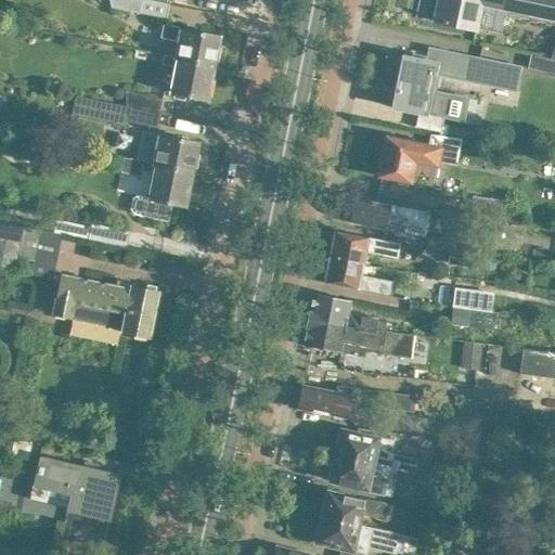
[(150,0),(107,0),(110,7),(139,13),(166,17),(168,3),(150,0)]
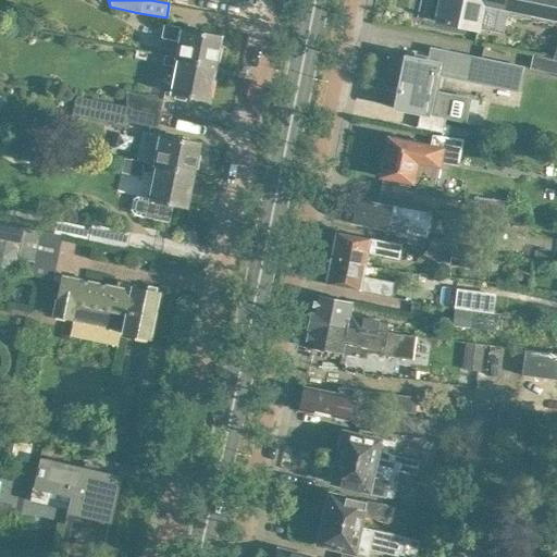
[(556,0),(440,0),(435,21),(457,26),(478,31),(482,9),(556,24),(556,0)]
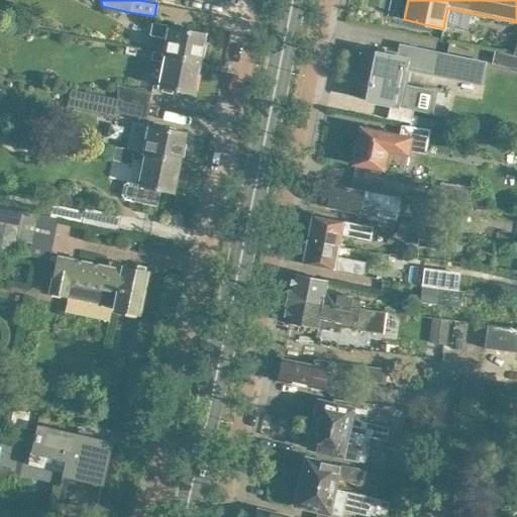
[(164,38),(161,53),(198,61),(203,33),(169,26),(169,25),(149,22),(147,35),(164,38)]
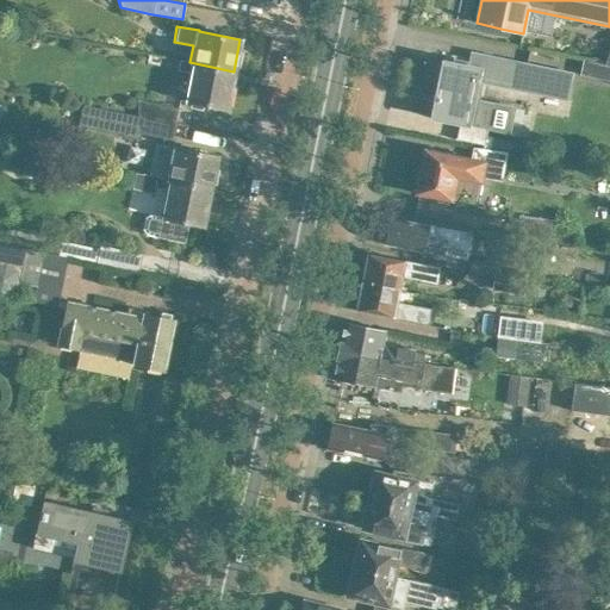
[(503,134),(508,111),(471,104),(475,81),(565,100),(571,74),(471,54),(468,67),(442,61),(435,95),(433,95),(431,101),(434,103),(430,118),(503,134)]
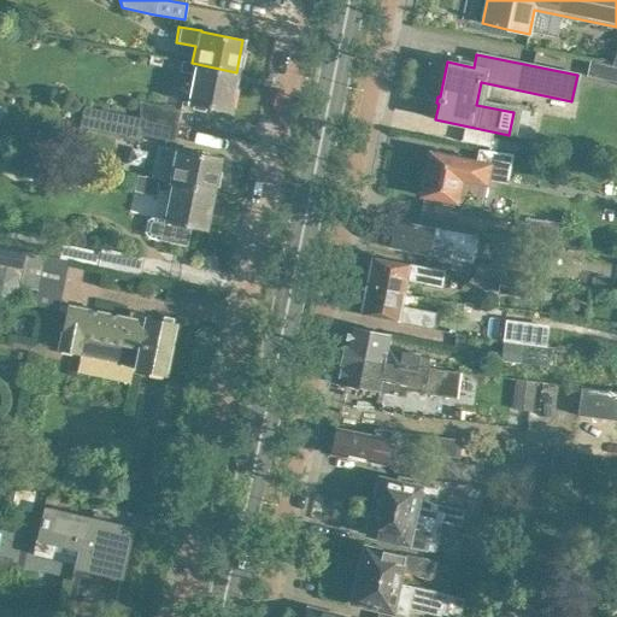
[(236,72),(192,63),(180,62),(177,72),(194,75),(188,104),(228,111),(236,72)]
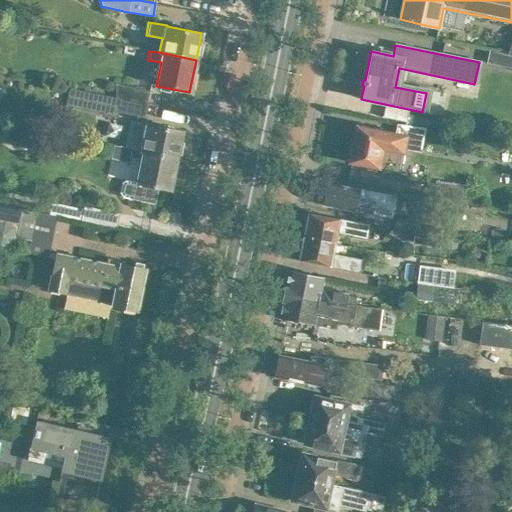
[(511,54),(509,54),(495,52),(493,66),(511,70),(511,54)]
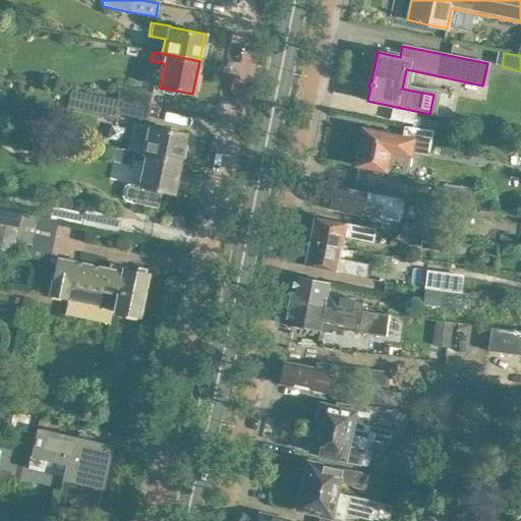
[(148,106),(151,93),(117,85),(118,101),(148,106)]
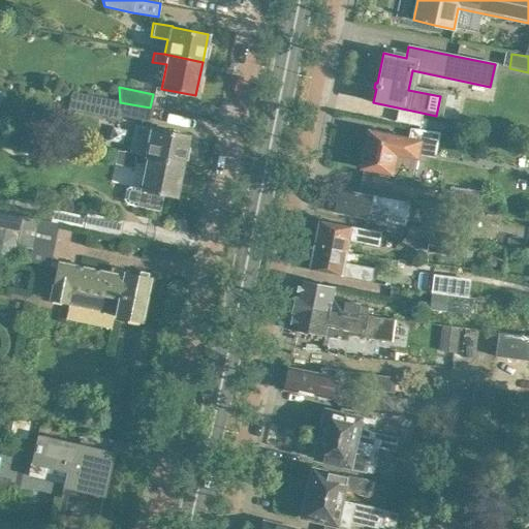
[(120,123),(121,117),(121,113),(120,102),(71,93),(68,113),(120,123)]
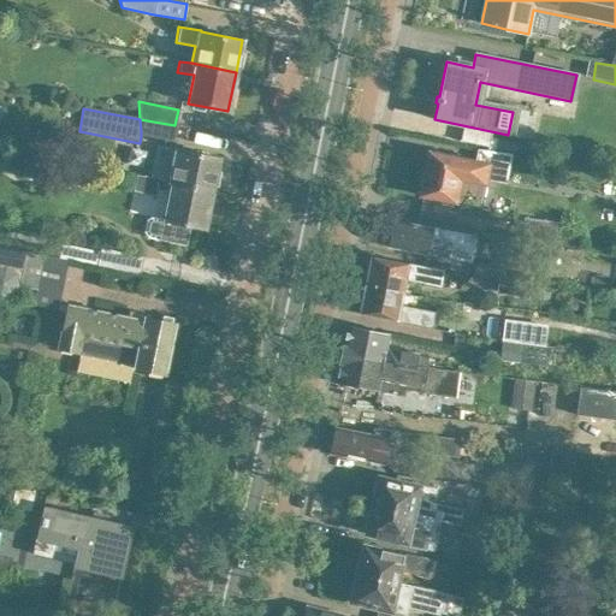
[(140,119),(141,131),(141,136),(172,142),(175,125),(140,119)]
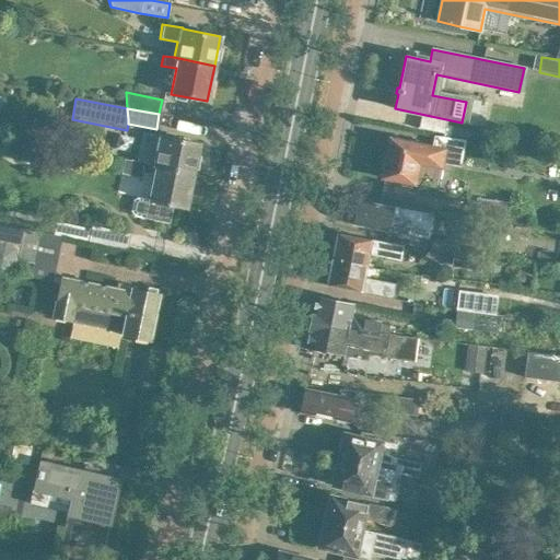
[(142,163),(193,172),(194,168),(198,170),(200,155),(196,155),(199,143),(161,136),(161,135),(141,131),(138,146),(135,161),(142,163)]
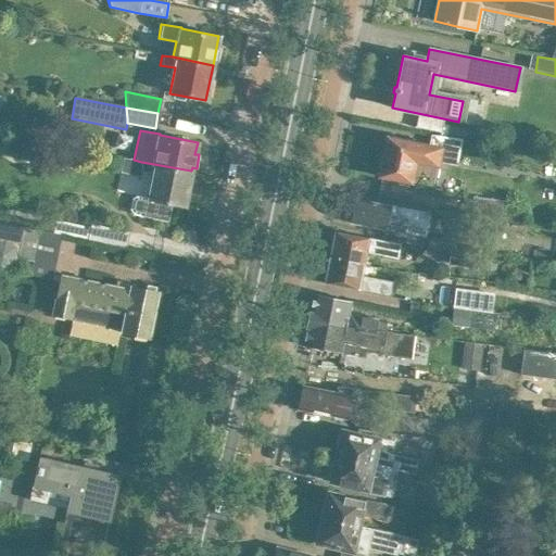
[(414,167),(441,173),(445,150),(387,138),(378,176),(411,182),(414,167)]
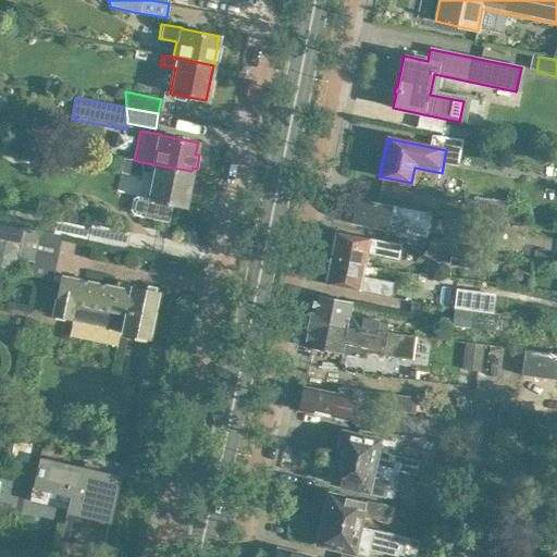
[(185,207),(192,171),(141,162),(139,171),(153,174),(149,197),(137,195),(132,197),(128,209),(133,214),(169,221),(172,203),(185,207)]
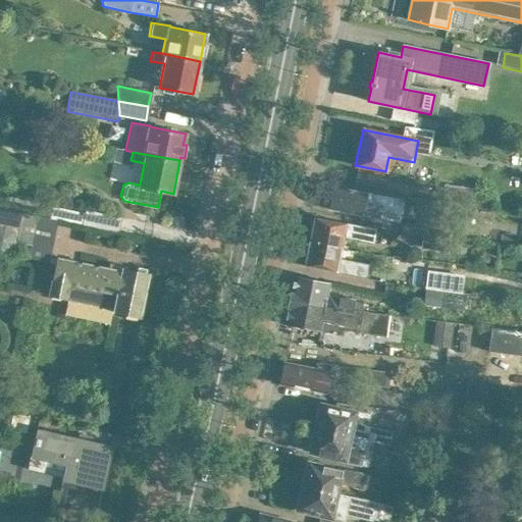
[(444,185),(441,203),(453,205),(468,207),(488,210),(490,197),(470,194),(470,189),(444,185)]
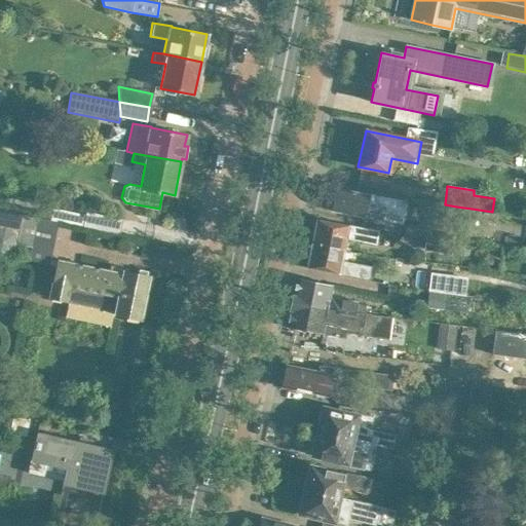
[(404,210),(405,199),(388,196),(385,207),(368,203),(369,194),(335,187),(334,192),(330,193),(329,201),(332,204),(331,210),(401,223),(404,210)]
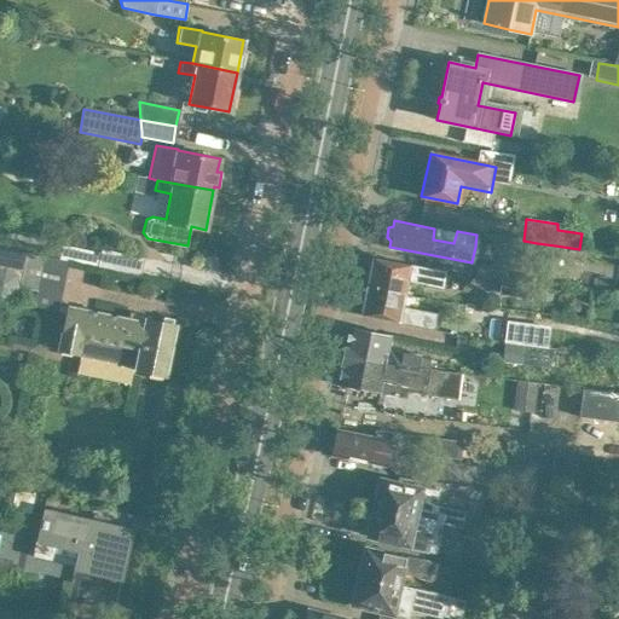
[(553,260),(555,246),(537,243),(524,241),(521,241),(519,255),(553,260)]
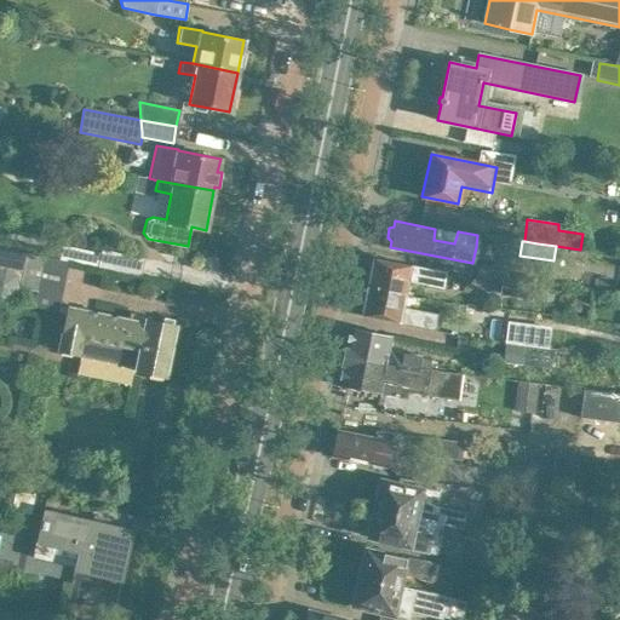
[(70,250),(68,264),(141,277),(144,260),(101,252),(99,256),(70,250)]
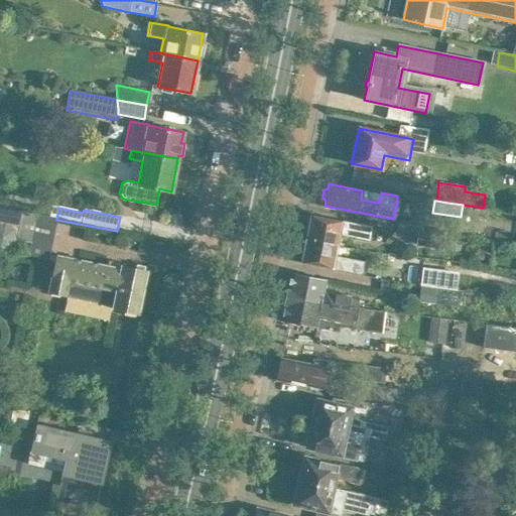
[(9,210),(5,227),(0,227),(0,254),(10,252),(16,243),(16,242),(22,213),(9,210)]
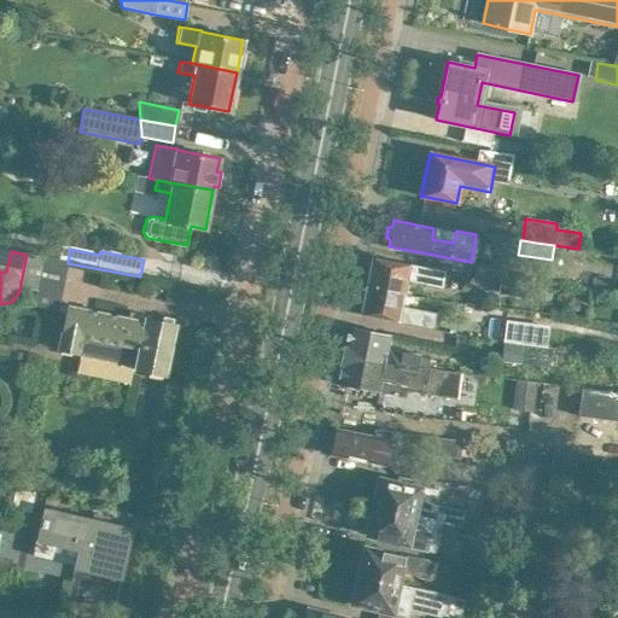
[(366,286),(404,293),(407,281),(441,287),(444,272),(372,257),(369,270),(365,272),(363,280),(367,283),(366,286)]
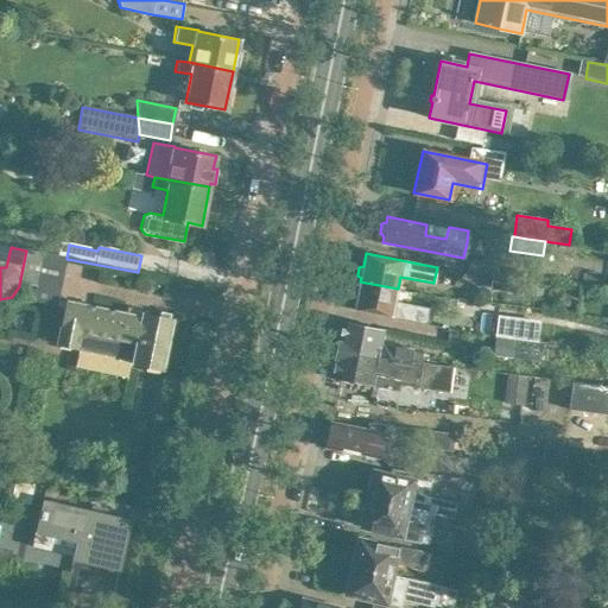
[(524,276),(491,271),(489,287),(523,290),(524,276)]
